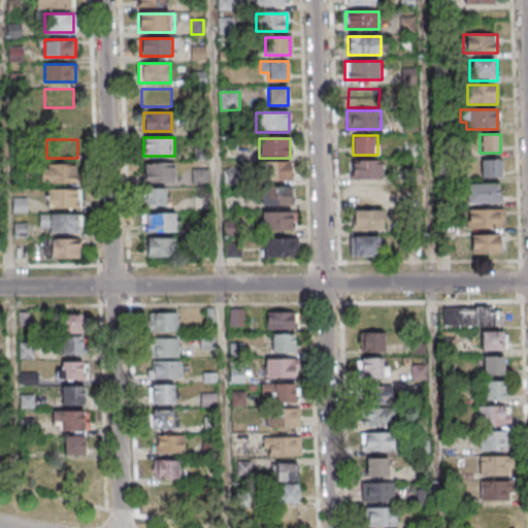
[(481,159),(481,177),(502,177),(502,159),(481,159)]
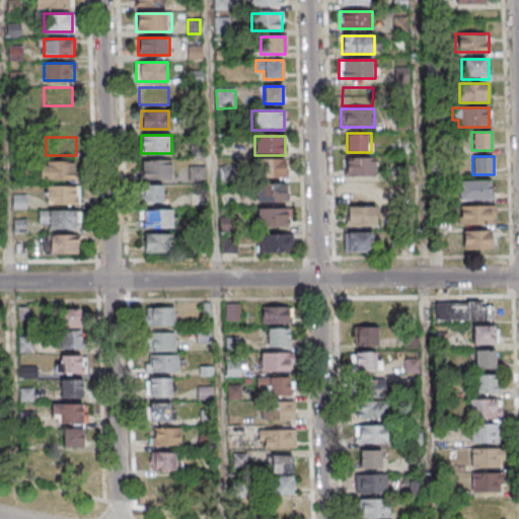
[(374,157),(345,157),(345,176),(374,176),(374,157)]
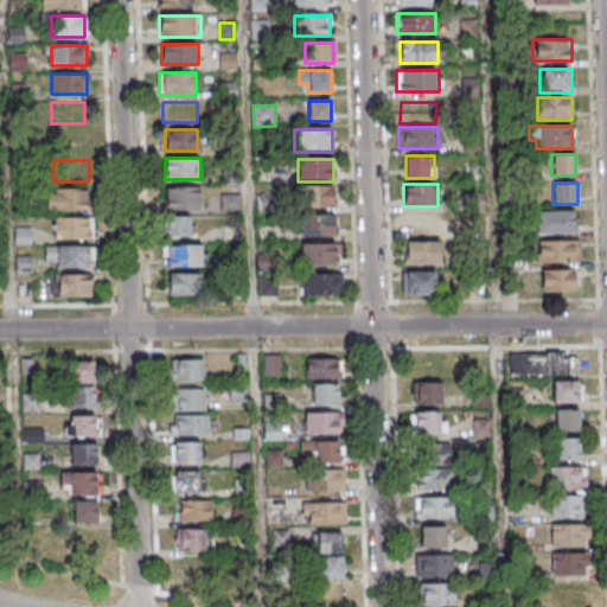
[(200,210),(200,186),(166,186),(166,210),(200,210)]
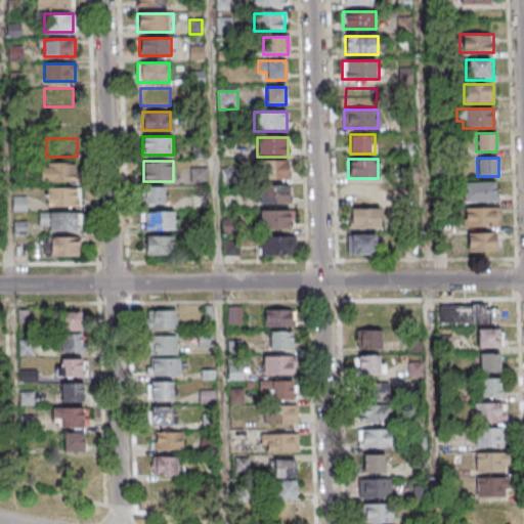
[(259,162),(259,179),(288,179),(288,162),(259,162)]
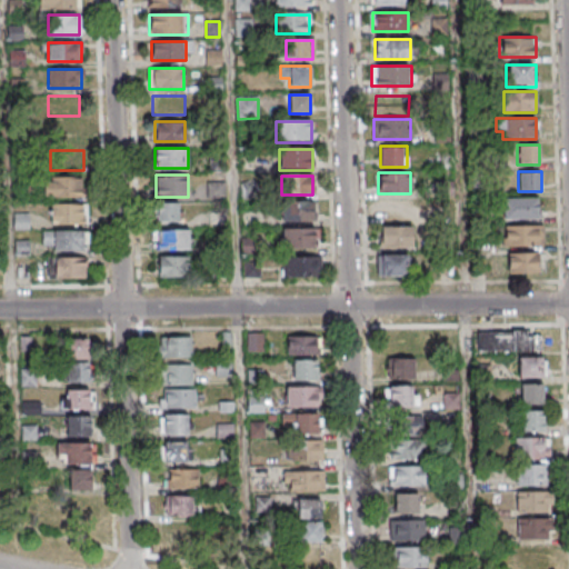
[(45,197),(82,197),(82,177),(45,177),(45,197)]
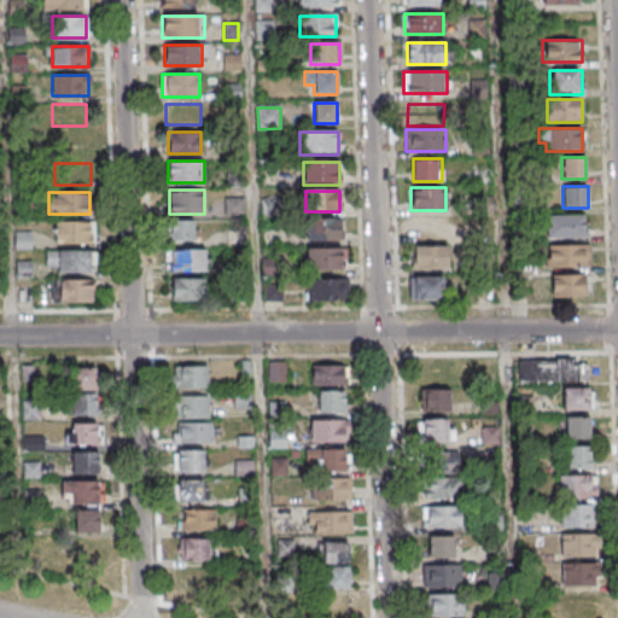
[(584,238),(584,214),(547,214),(547,238),(584,238)]
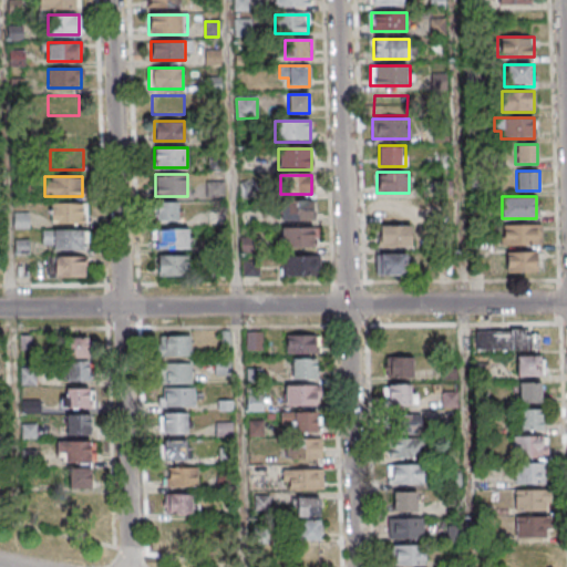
[(410,199),(374,198),(374,219),(410,219),(410,199)]
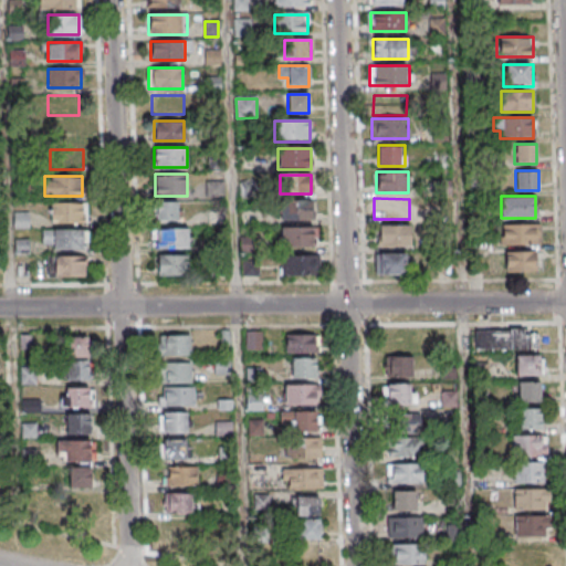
[(178,201),(157,201),(157,220),(178,220),(178,201)]
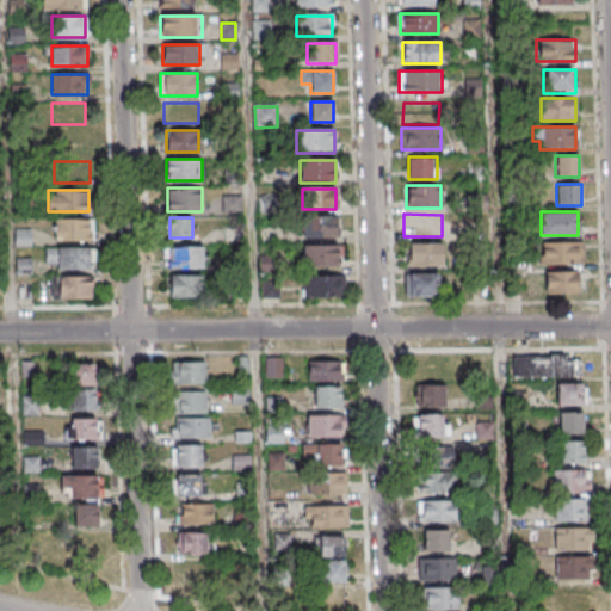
[(91,240),(91,218),(55,218),(55,240),(91,240)]
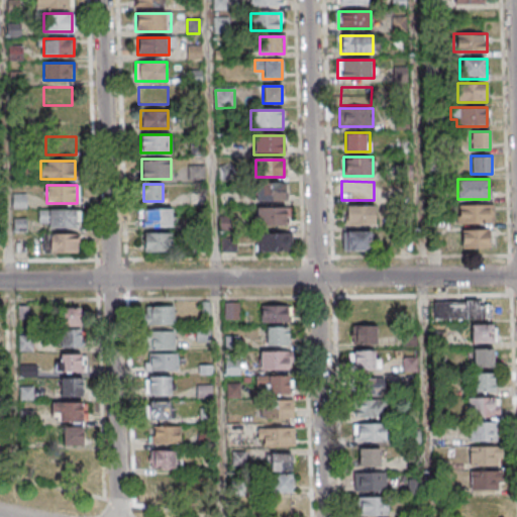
[(256,185),(256,203),(285,203),(285,185),(256,185)]
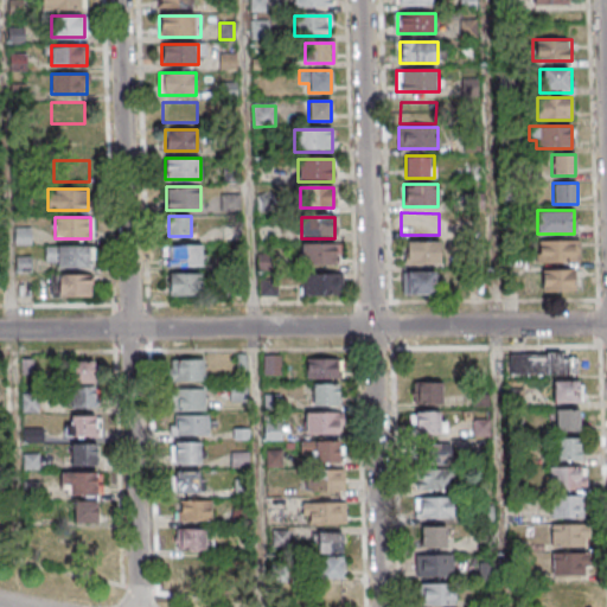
[(579,240),(536,240),(536,262),(579,262),(579,240)]
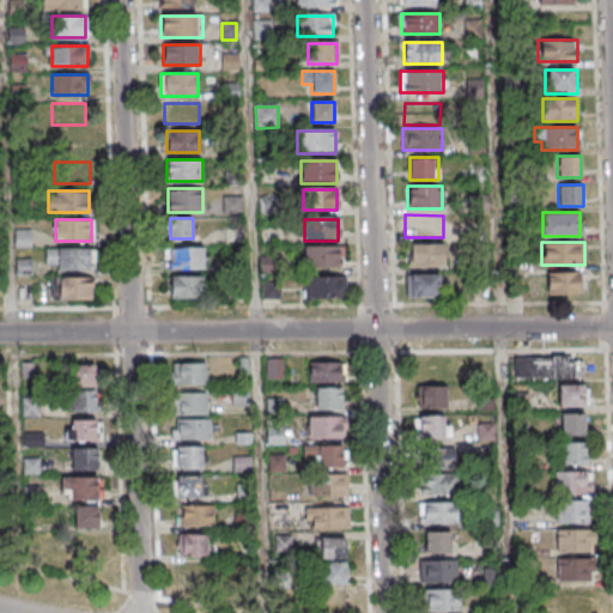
[(408,243),(408,267),(444,267),(444,243),(408,243)]
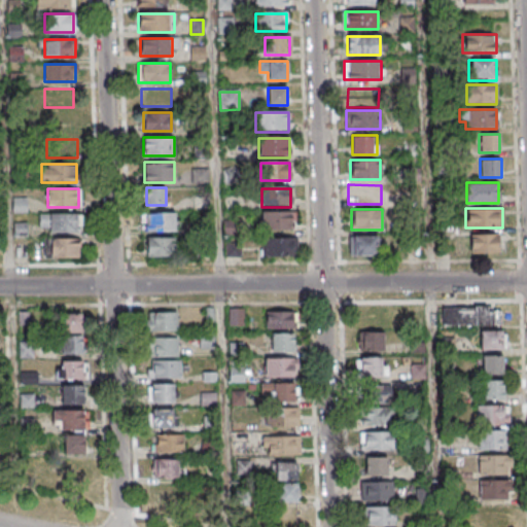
[(175,232),(175,212),(144,212),(144,232),(175,232)]
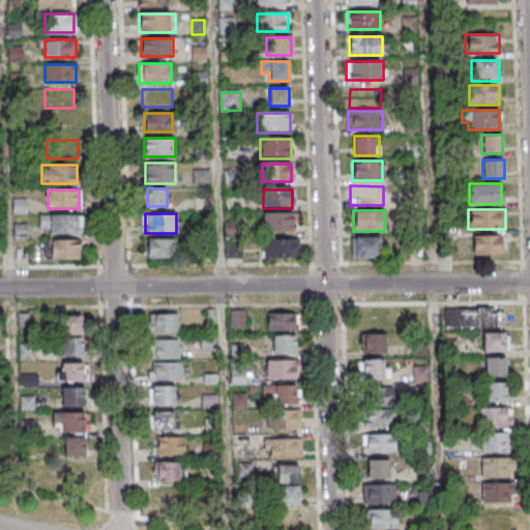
[(294,233),(294,213),(263,213),(263,233),(294,233)]
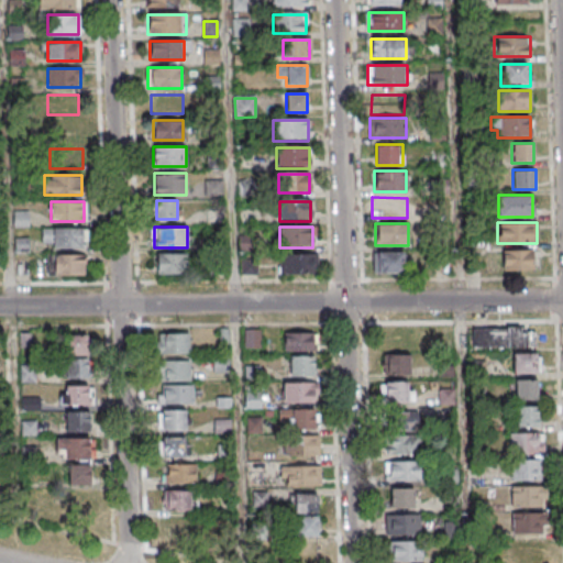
[(87,247),(87,228),(42,228),(42,247),(87,247)]
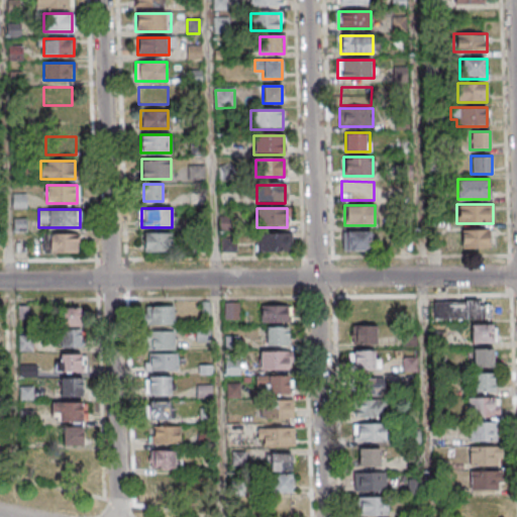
[(458,228),(458,247),(490,247),(490,229),(458,228)]
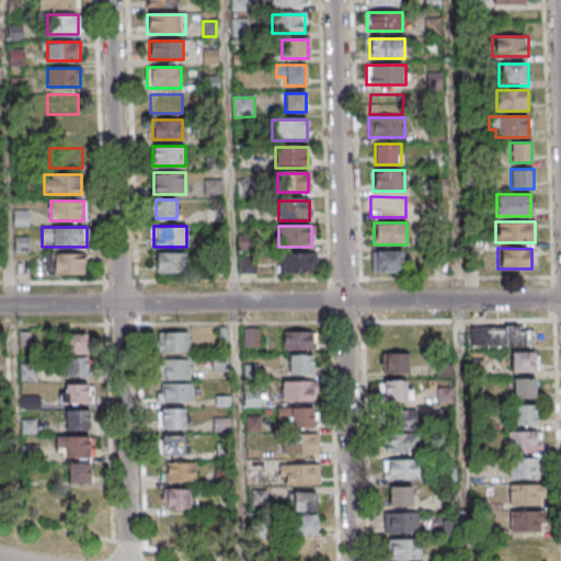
[(371,251),(371,272),(402,272),(402,251),(371,251)]
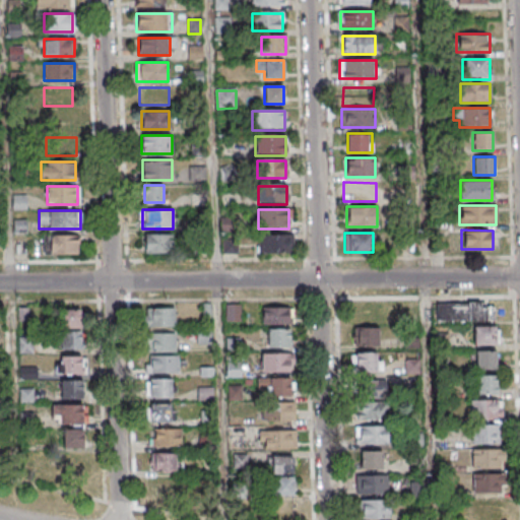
[(144,253),(172,253),(172,234),(144,234),(144,253)]
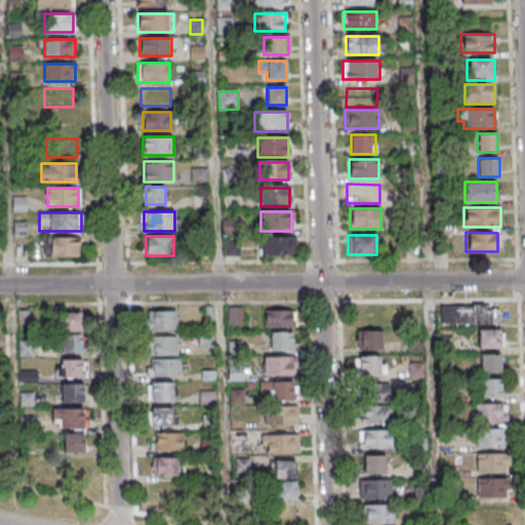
[(78,256),(78,237),(48,237),(48,256),(78,256)]
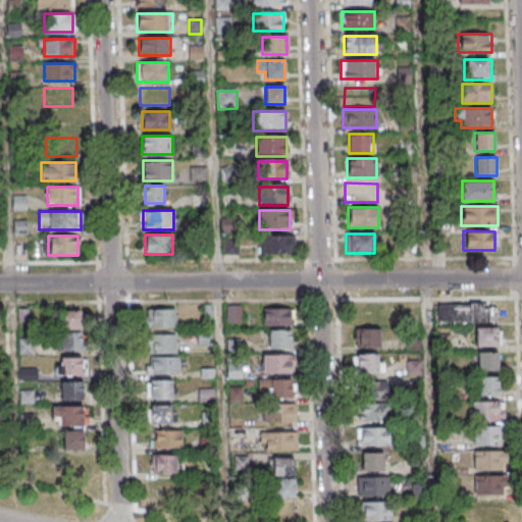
[(290,237),(259,237),(259,255),(290,255),(290,237)]
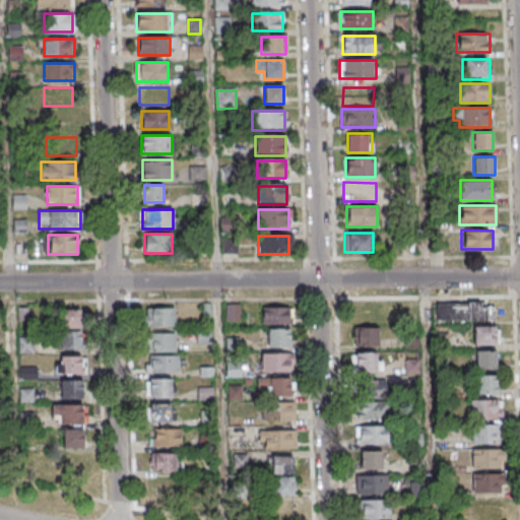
[(437,321),(495,321),(495,303),(437,303),(437,321)]
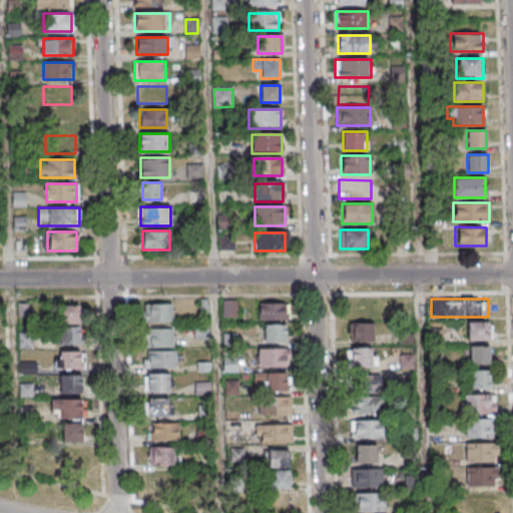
[(222,317),(237,317),(237,301),(222,301),(222,317)]
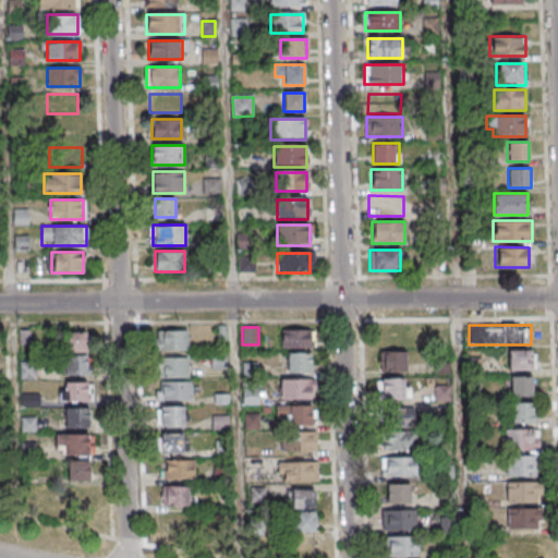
[(158,330),(158,350),(187,350),(187,330),(158,330)]
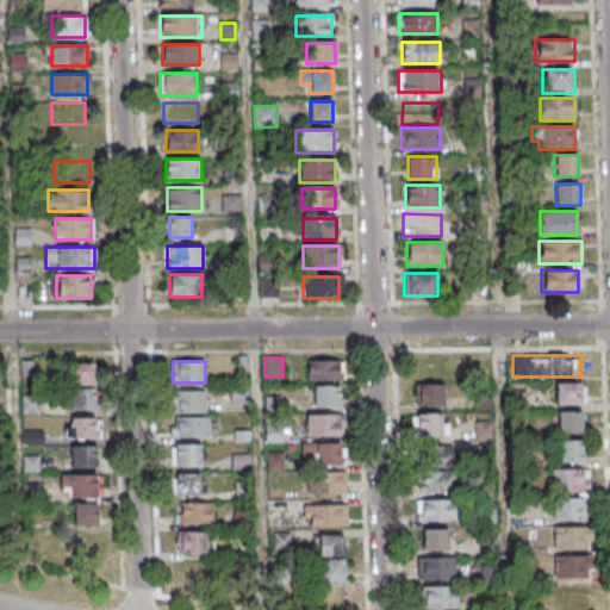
[(309,381),(342,381),(342,361),(309,361),(309,381)]
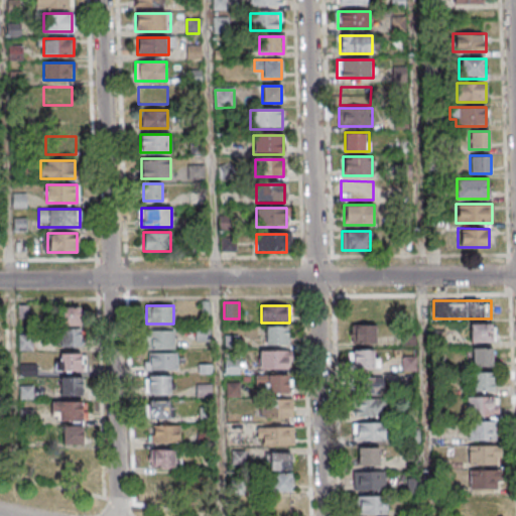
[(60,326),(80,326),(81,306),(60,306),(60,326)]
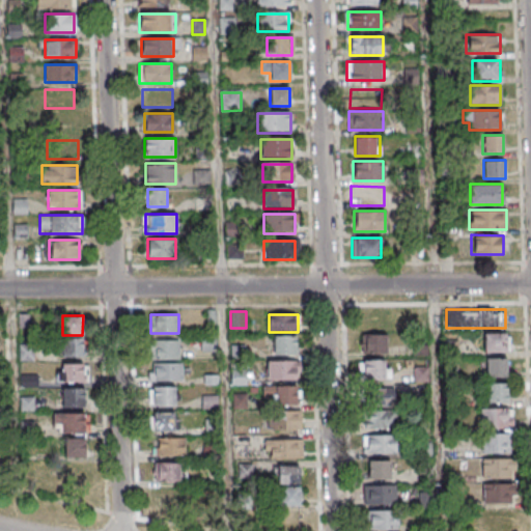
[(386,334),(361,334),(361,353),(386,353),(386,334)]
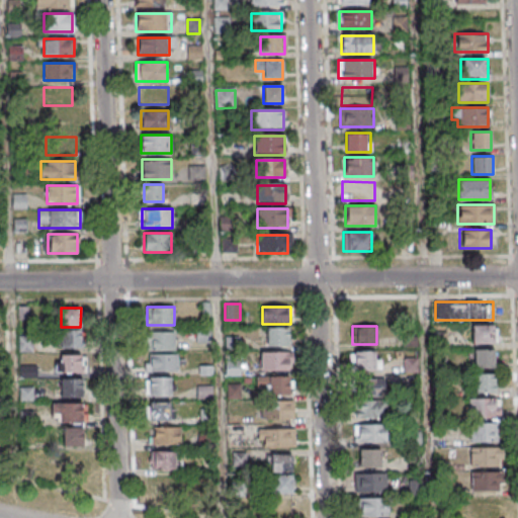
[(471,326),(471,343),(496,343),(496,326),(471,326)]
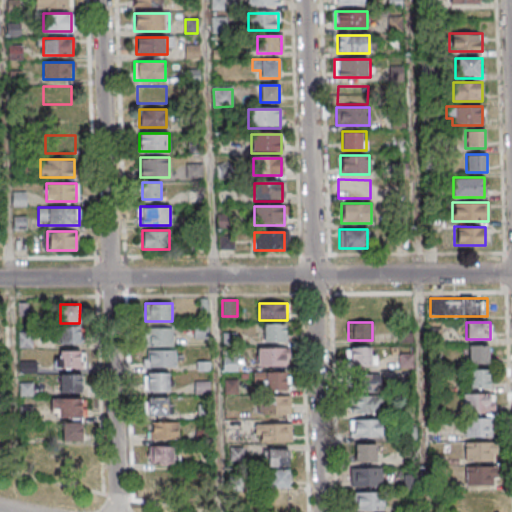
[(287,343),(287,325),(263,325),(263,343),(287,343)]
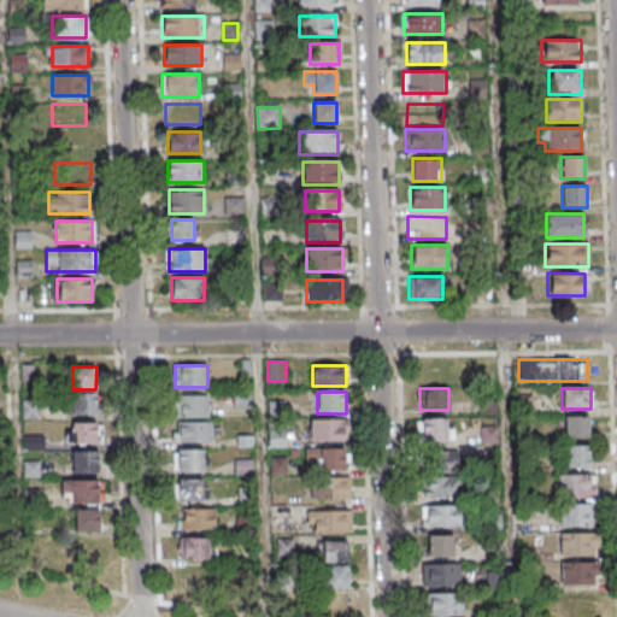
[(95,393),(71,393),(71,415),(95,415),(95,393)]
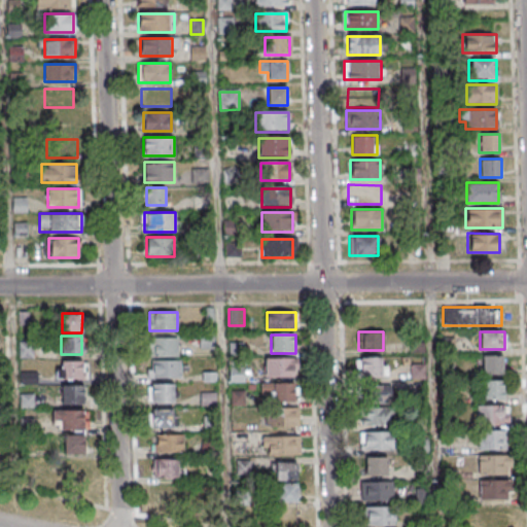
[(177,338),(152,338),(152,356),(177,356),(177,338)]
